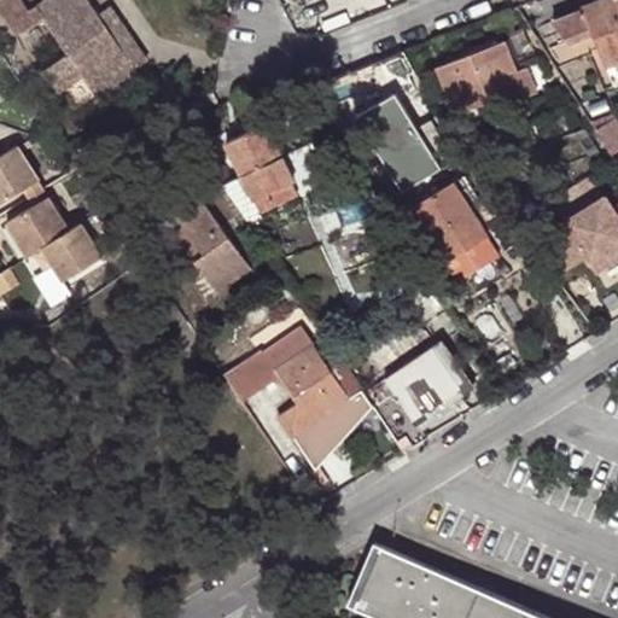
[(0,0),(0,9),(18,36),(39,22),(31,11),(23,0),(0,0)]
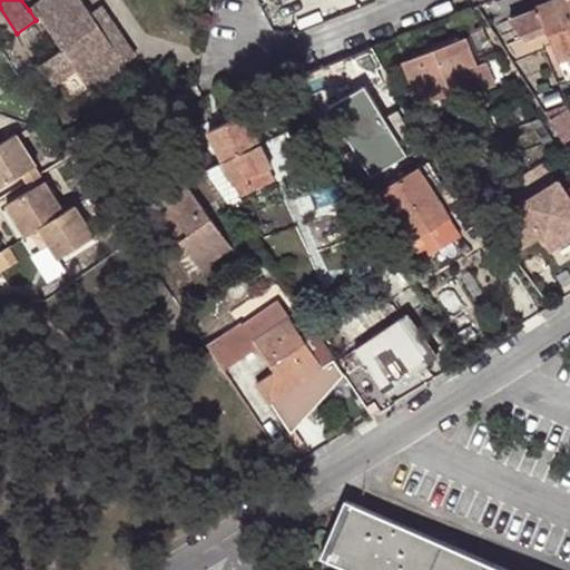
[(90,86),(137,55),(102,5),(91,12),(82,0),(42,0),(35,6),(42,16),(64,48),(39,65),(45,74),(50,69),(58,80),(77,67),(90,86)]
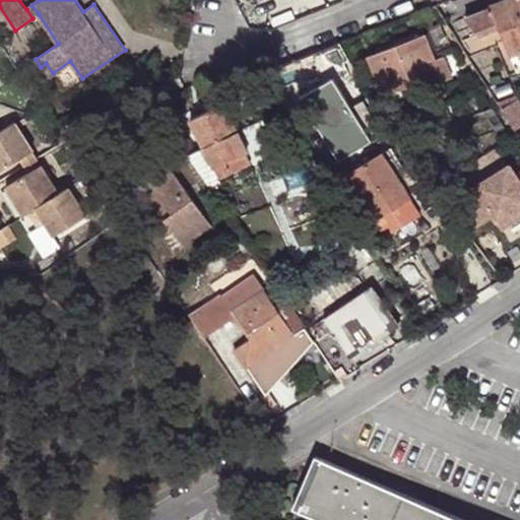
[(510,56),(519,52),(519,0),(501,0),(490,4),(491,7),(465,17),(478,37),(499,28),(510,56)]
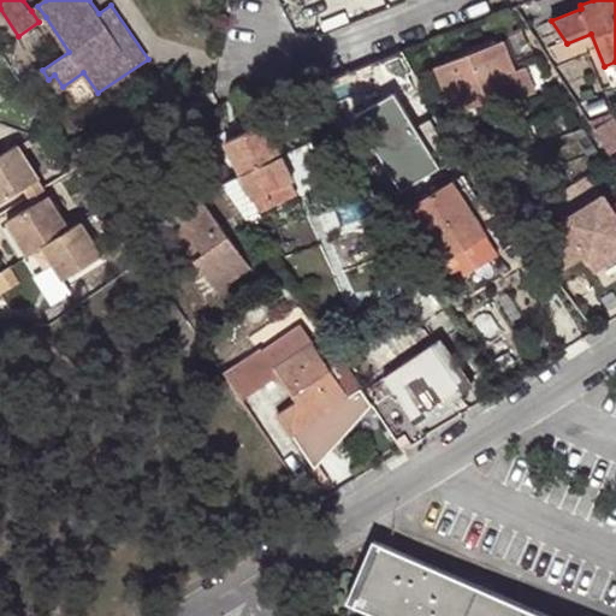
[(39,22),(46,17),(37,6),(31,11),(39,22)]
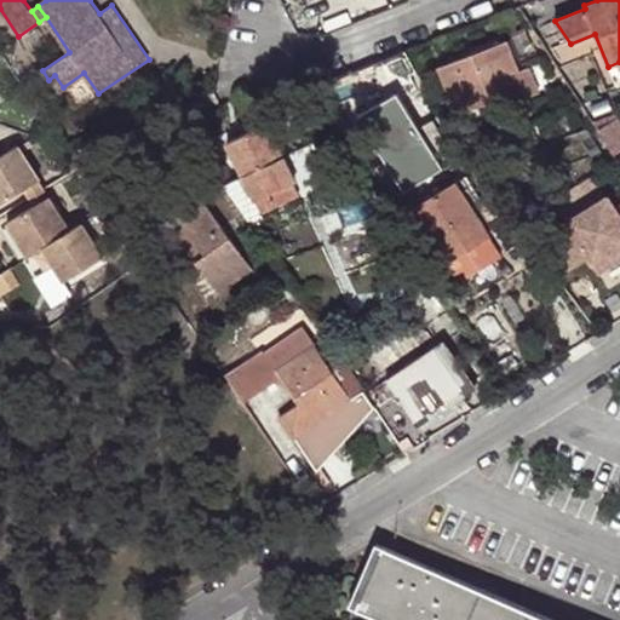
[(527,33),(440,65),(459,115),(524,89),(528,98),(540,93),(532,69),(540,65),(527,33)]
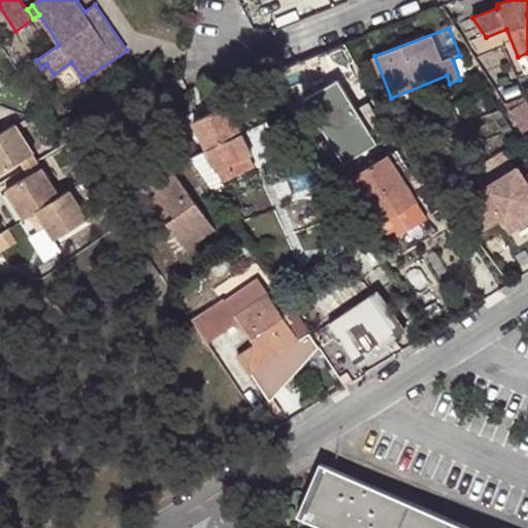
[(335,72),(327,48),(301,59),(309,83),(335,72)]
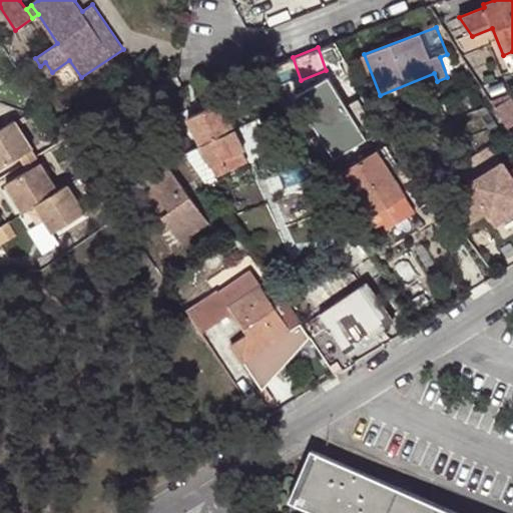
[(510,72),(512,71),(512,51),(503,55),(510,72)]
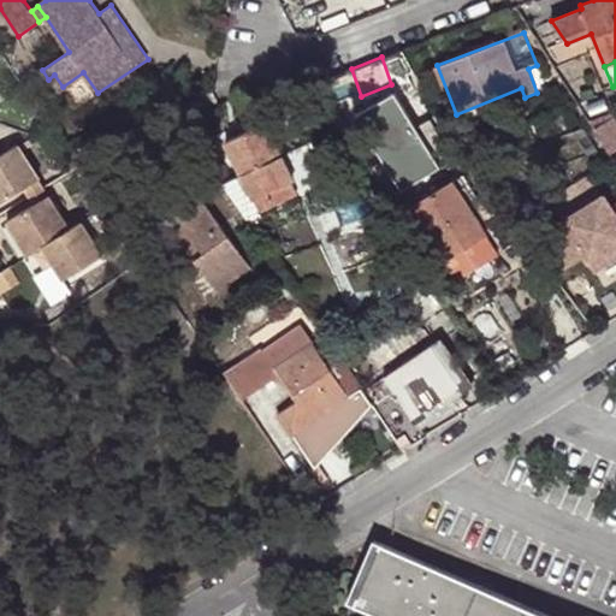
[(392,89),(349,106),(383,191),(426,175),(392,89)]
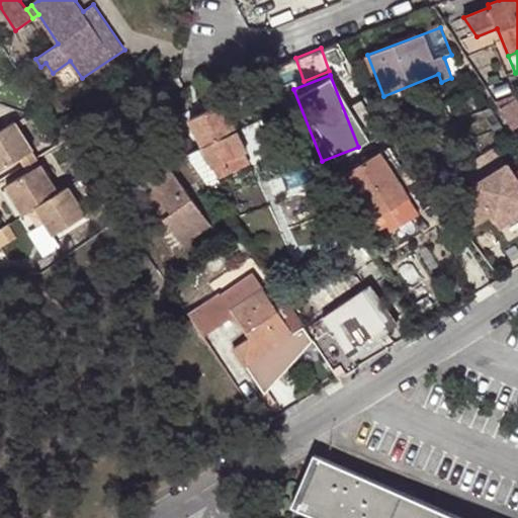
[(475,95),(463,100),(466,109),(478,105),(475,95)]
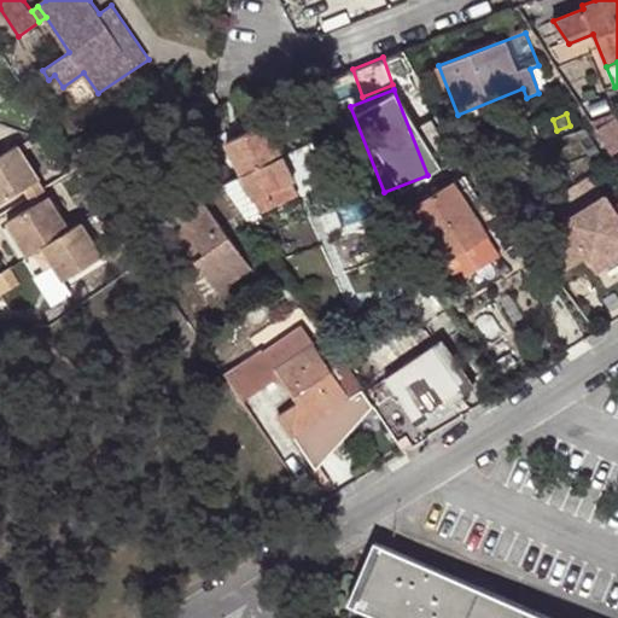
[(617,128),(610,115),(590,121),(612,155),(617,150),(617,128)]
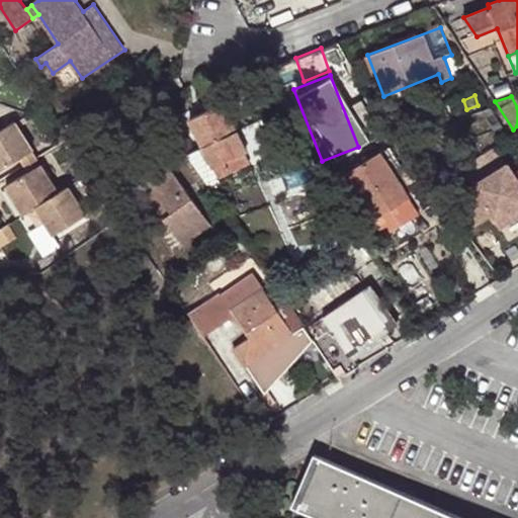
[(190,118),(203,146),(219,177),(250,164),(245,154),(247,153),(223,103),(190,118)]
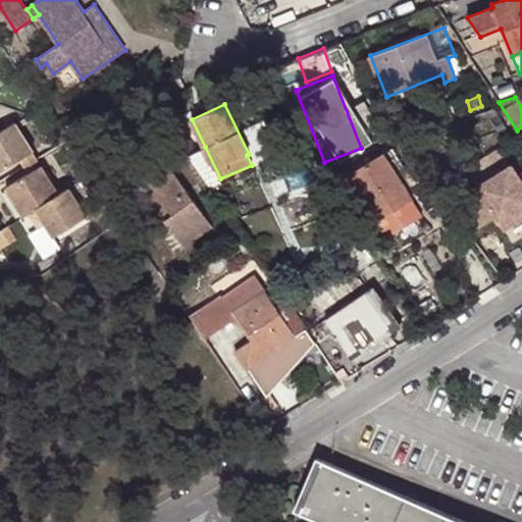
[(0,170),(34,151),(16,122),(0,133),(0,170)]
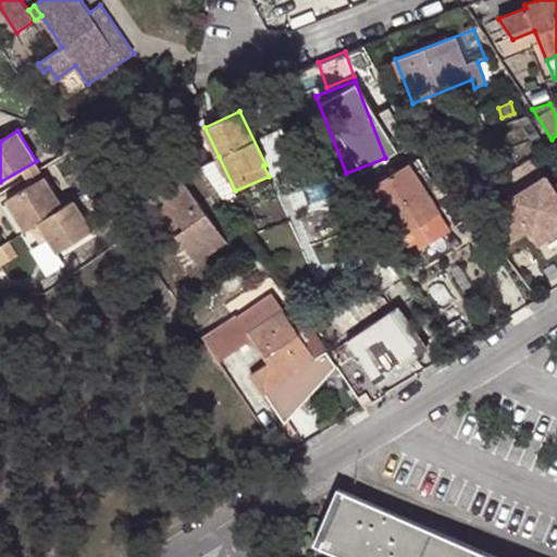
[(219,157),(201,164),(225,200),(237,195),(235,190),(219,157)]
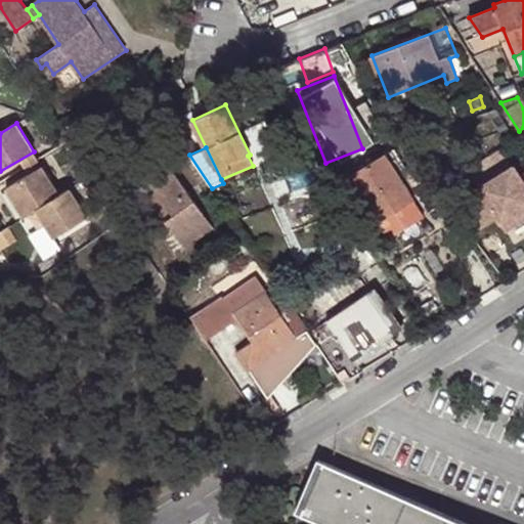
[(386,154),(350,176),(378,221),(415,199),(386,154)]
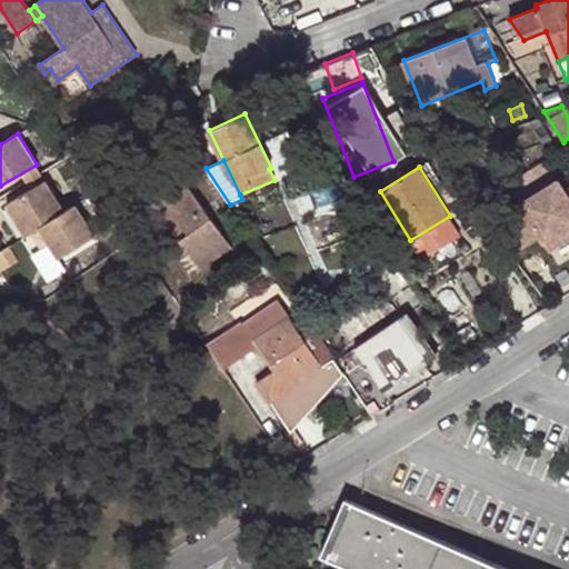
[(200,265),(233,243),(188,173),(162,189),(187,228),(179,232),(200,265)]
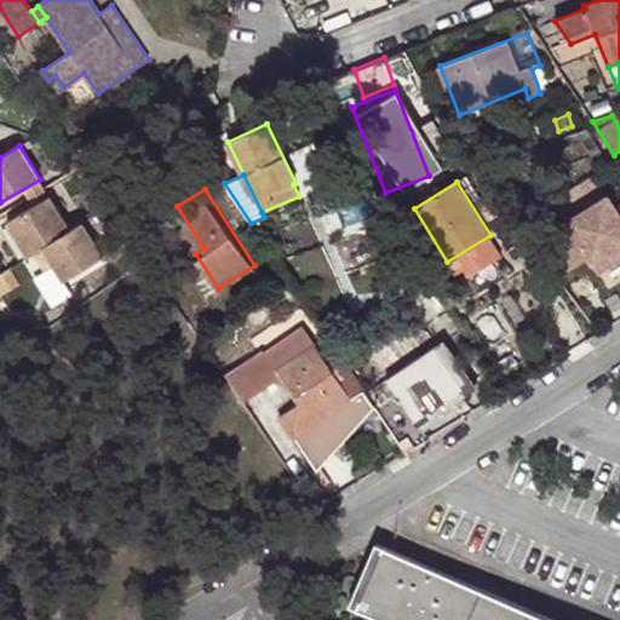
[(42,246),(70,230),(50,196),(6,223),(27,256),(42,246)]
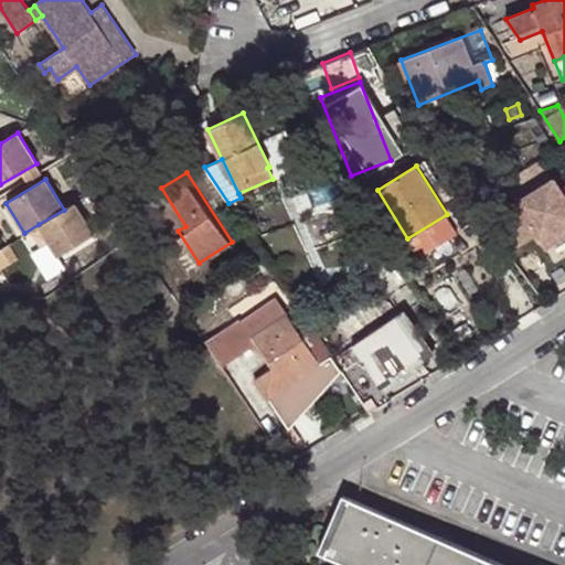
[(521,210),(491,228),(510,253),(536,235),(545,251),(564,237),(564,187),(562,189),(555,179),(516,203),(521,210)]
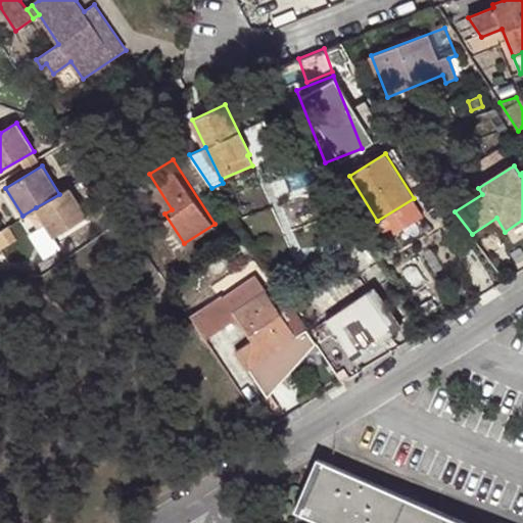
[(86,217),(69,188),(59,194),(36,207),(53,237),(86,217)]
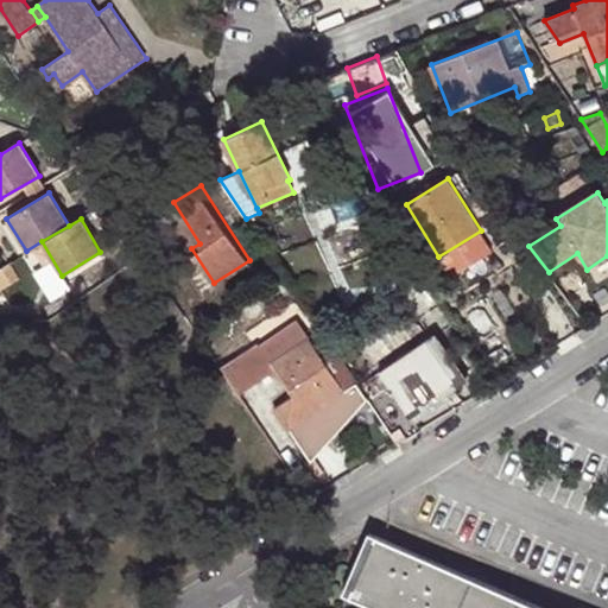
[(0,266),(0,289),(18,278),(8,261),(0,266)]
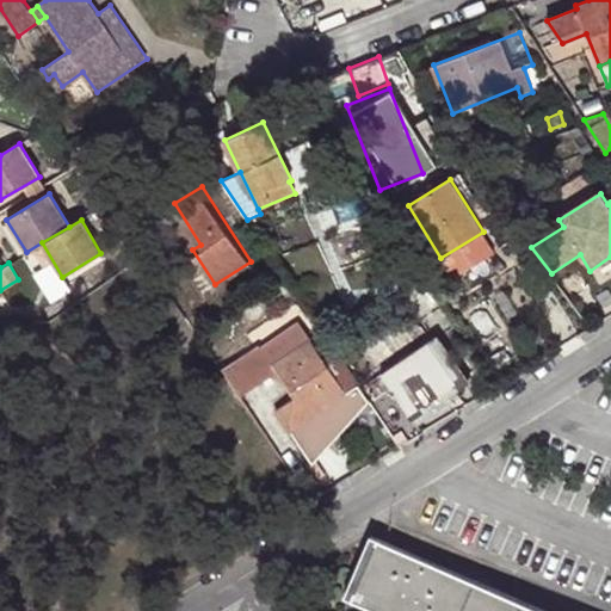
[(446,267),(436,275),(442,284),(452,278),(446,267)]
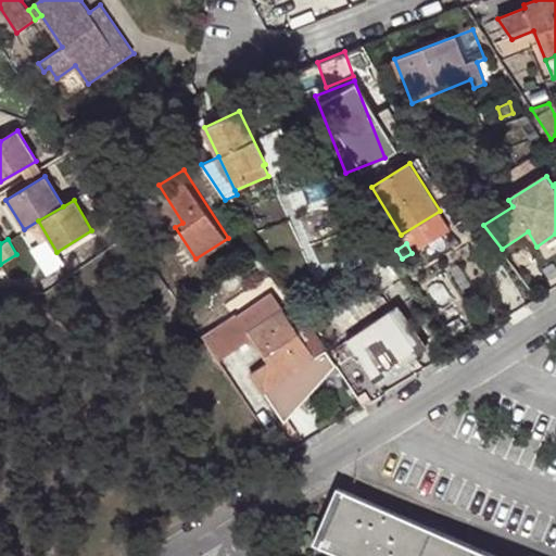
[(315,358),(294,326),(274,294),(238,318),(251,337),(267,362),(251,374),(264,392),(265,392),(286,421),(337,365),(329,352),(327,350),(315,358)]
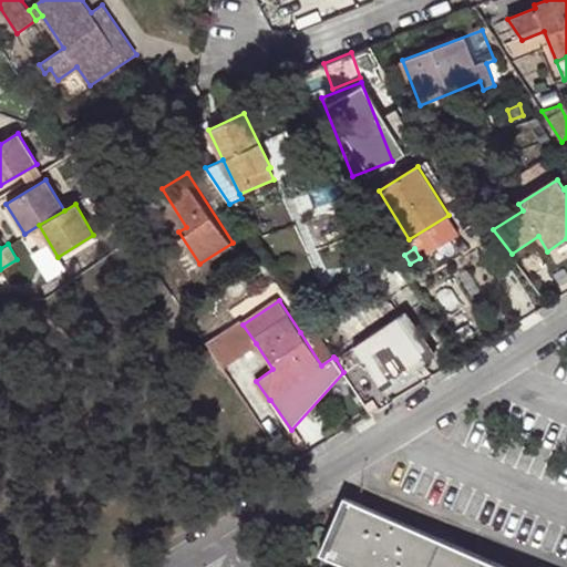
[(372,413),(397,398),(392,391),(421,371),(419,367),(436,354),(406,311),(336,359),(343,372),(372,413)]
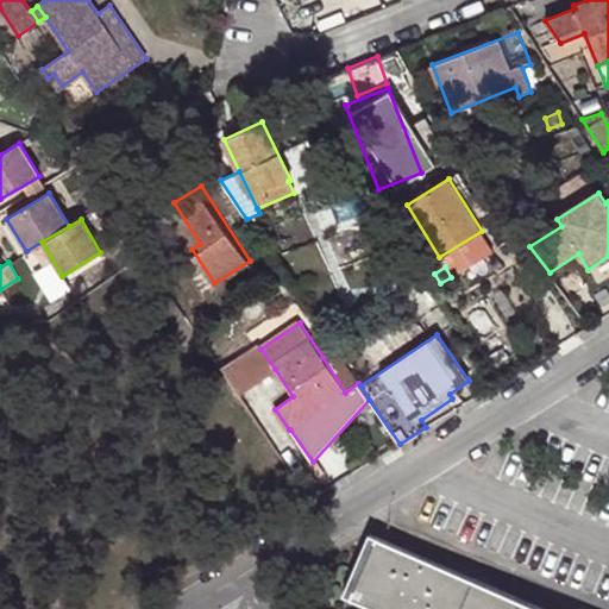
[(257,343),(231,360),(249,387),(275,369),(261,349),(257,343)]
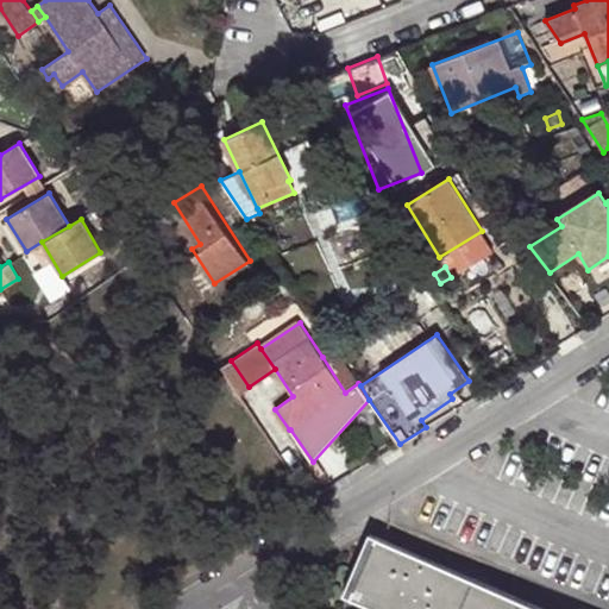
[(358,383),(334,350),(322,357),(345,393),(358,383)]
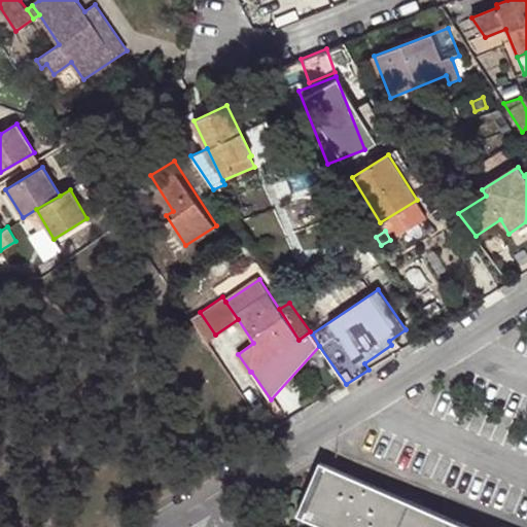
[(215,335),(200,312),(189,319),(190,321),(202,338),(205,342),(215,335)]
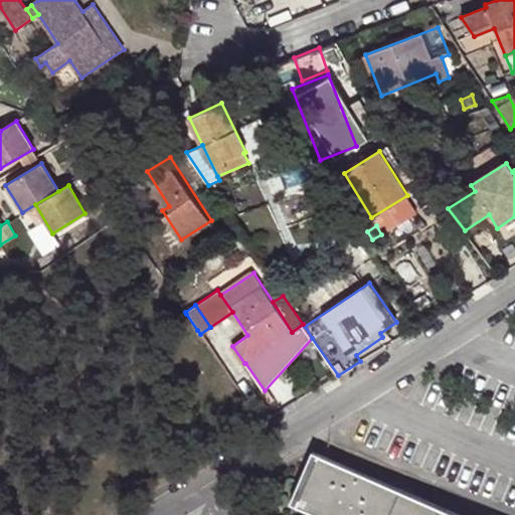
[(463,514),(319,454),(297,504),(323,514),(463,514)]
